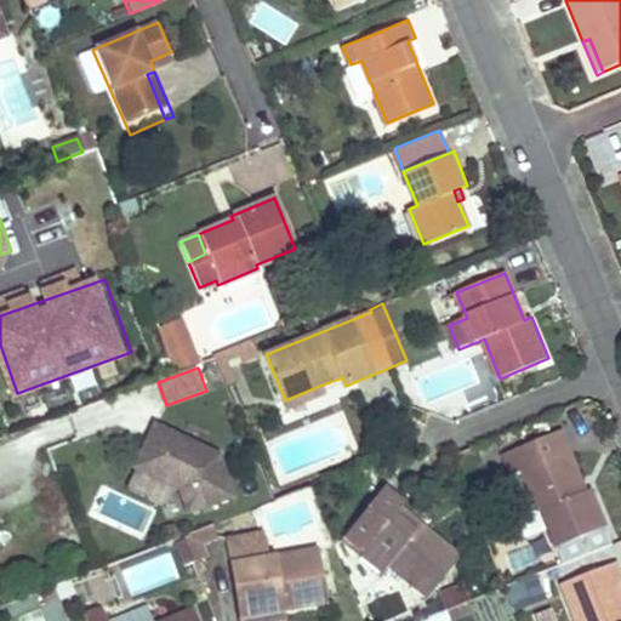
[(323,385),(285,400),(289,409),(326,393),(323,385)]
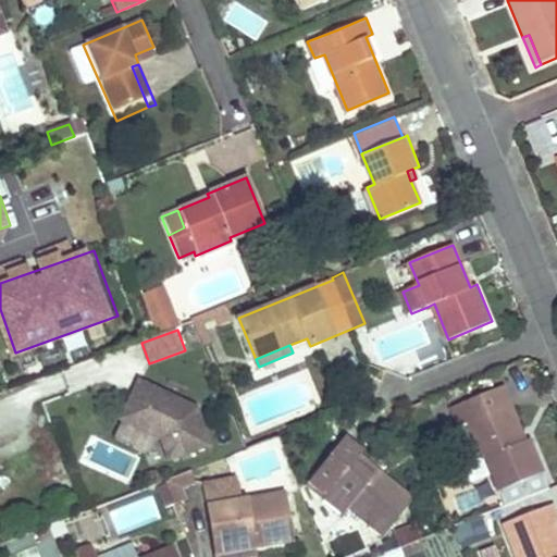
[(151,385),(138,380),(133,392),(151,385)]
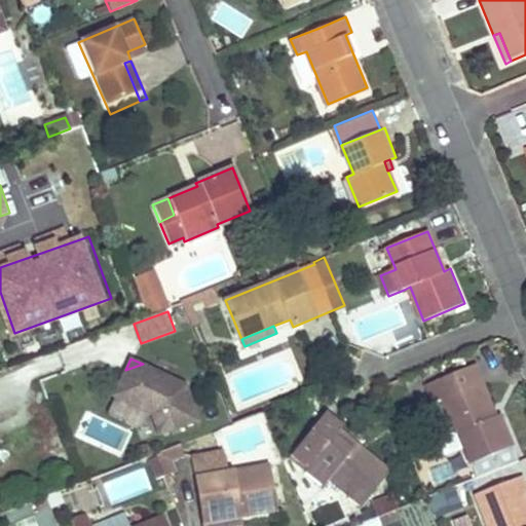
[(197,420),(185,384),(143,364),(125,370),(113,396),(152,414),(159,434),(197,420)]
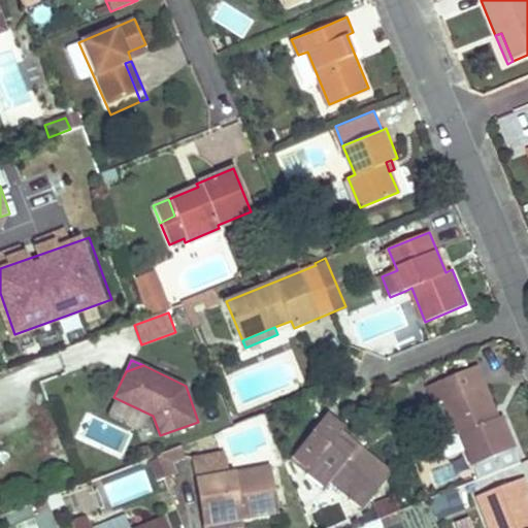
[(499,419),(479,367),(470,370),(491,422),(499,419)]
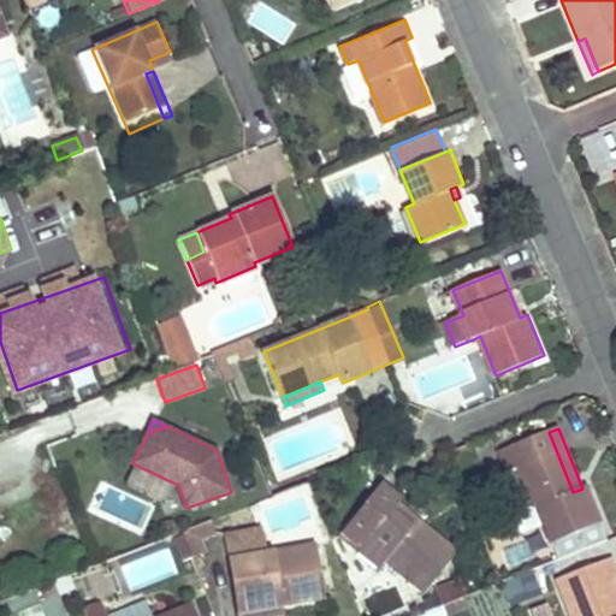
[(573,492),(549,432),(503,450),(513,474),(491,483),(507,521),(534,510),(539,509),(560,557),(608,538),(588,486),(582,489),(573,492)]
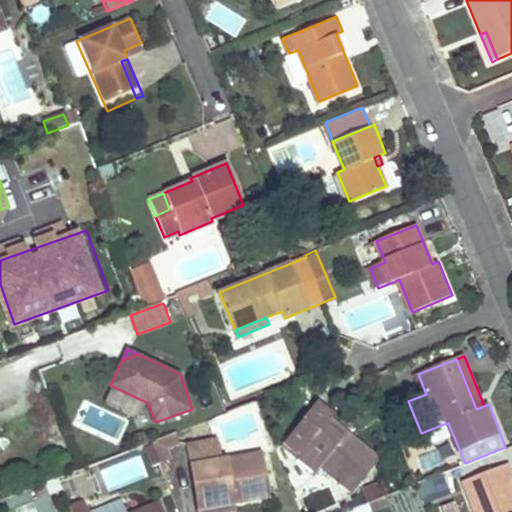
[(335,414),(319,401),(288,439),(304,452),(301,455),(299,458),(316,472),(320,467),(354,494),(382,458),(352,435),(348,440),(328,424),(332,418),(335,414)]
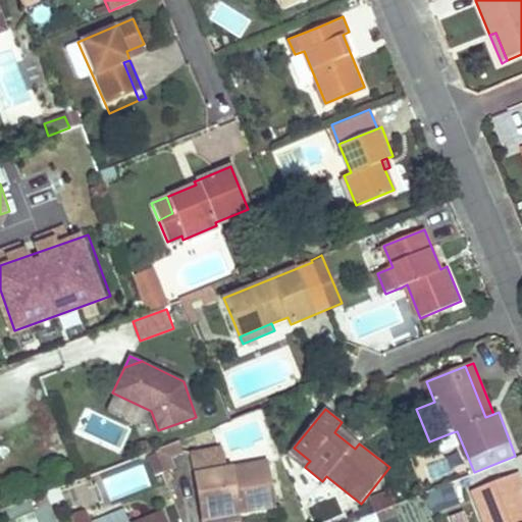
[(359,444),(338,426),(334,432),(355,449),(359,444)]
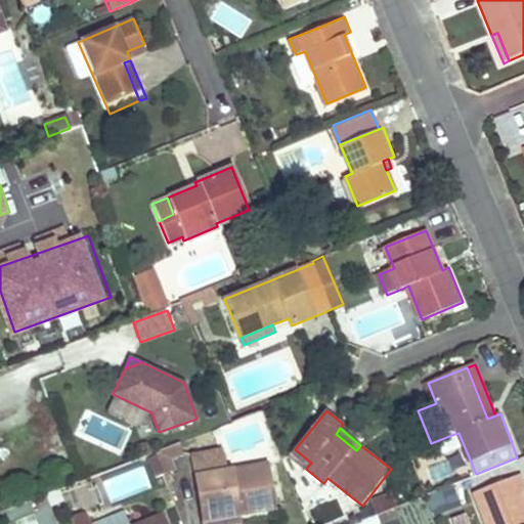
[(181,443),(157,452),(165,474),(177,470),(173,460),(185,454),(181,443)]
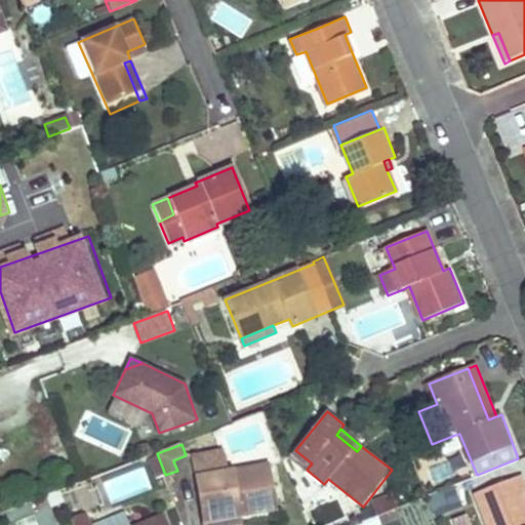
[(191,454),(204,524),(279,511),(270,463),(228,472),(224,448),(191,454)]
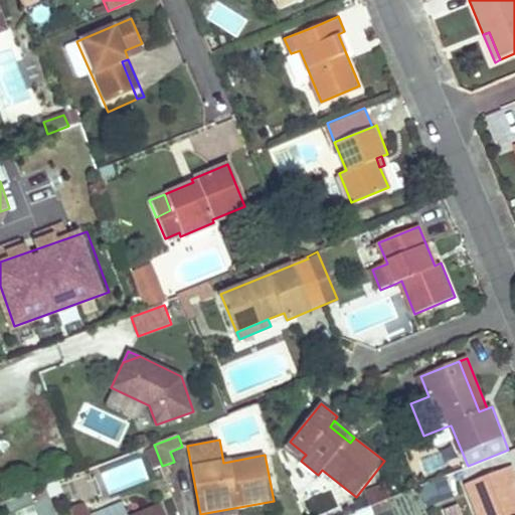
[(306,455),(290,442),(288,445),(303,458),(306,455)]
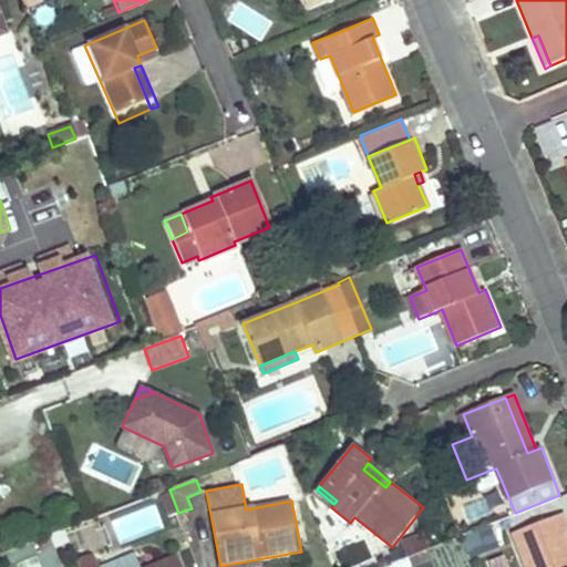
[(169,490),(160,494),(169,517),(178,513),(169,490)]
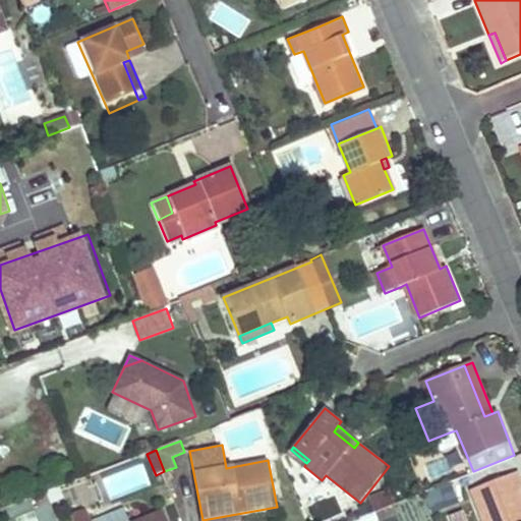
[(520,520),(520,474),(520,472),(471,490),(482,520),(520,520)]
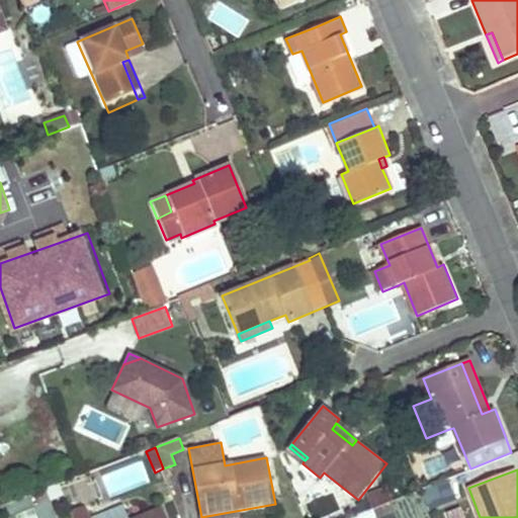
[(430,509),(456,498),(449,480),(422,490),(430,509)]
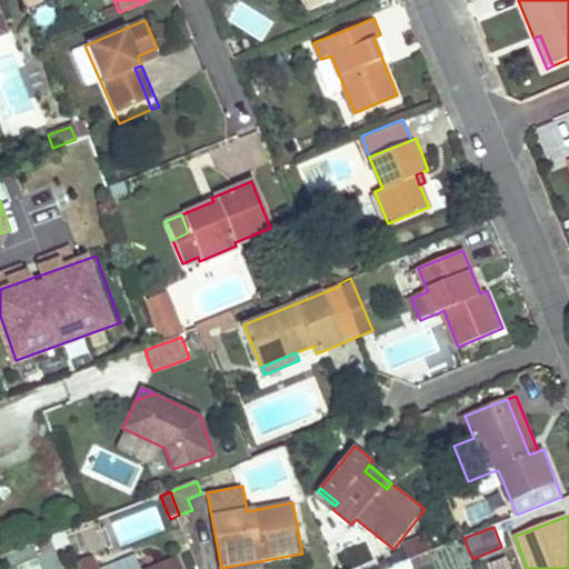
[(410,559),(432,549),(427,535),(403,543),(410,559)]
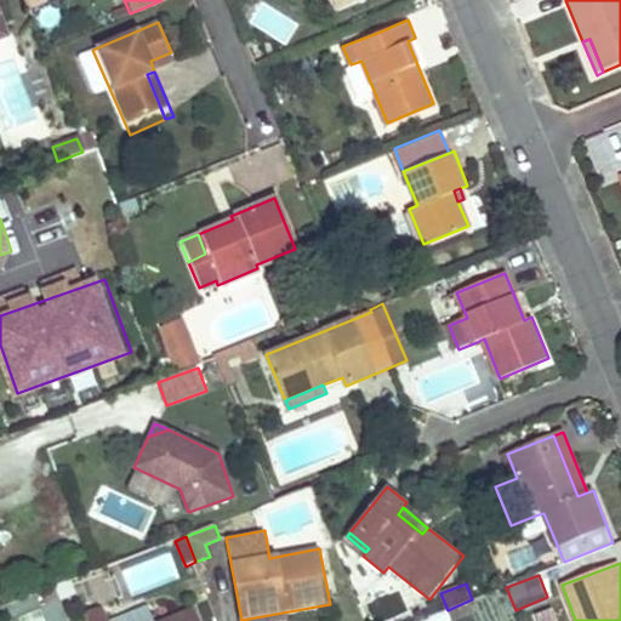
[(448,620),(476,610),(473,603),(422,620),(448,620)]
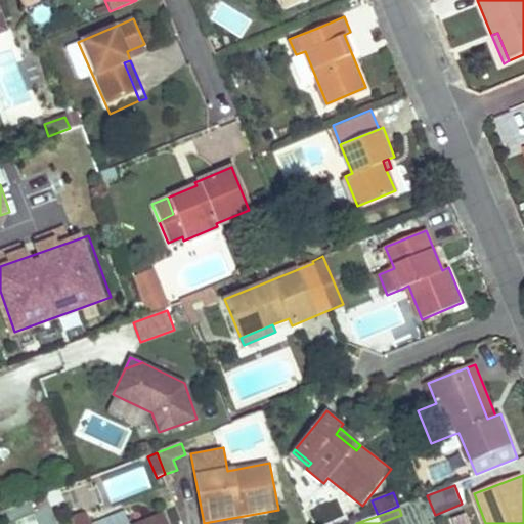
[(89,523),(86,516),(80,512),(72,515),(71,523),(168,523),(164,514),(139,523),(89,523)]
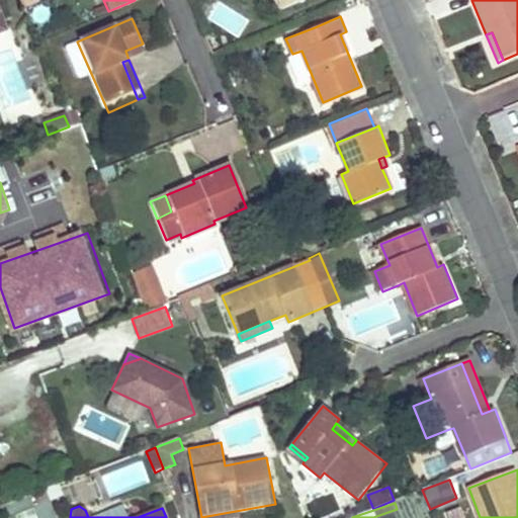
[(94,517),(124,517),(121,507),(94,517)]
